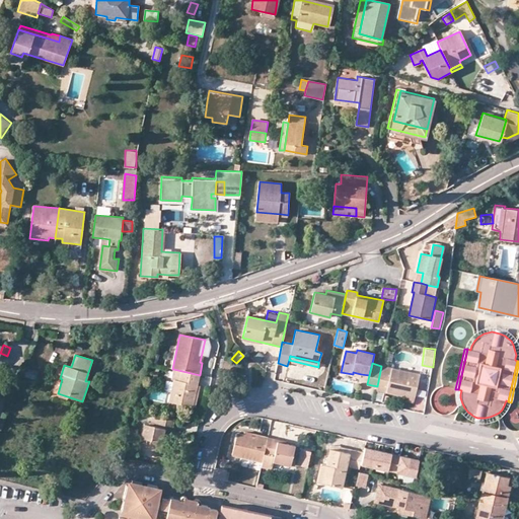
[(377,386),(376,390),(401,395),(402,394),(415,396),(420,374),(381,366),(377,386)]
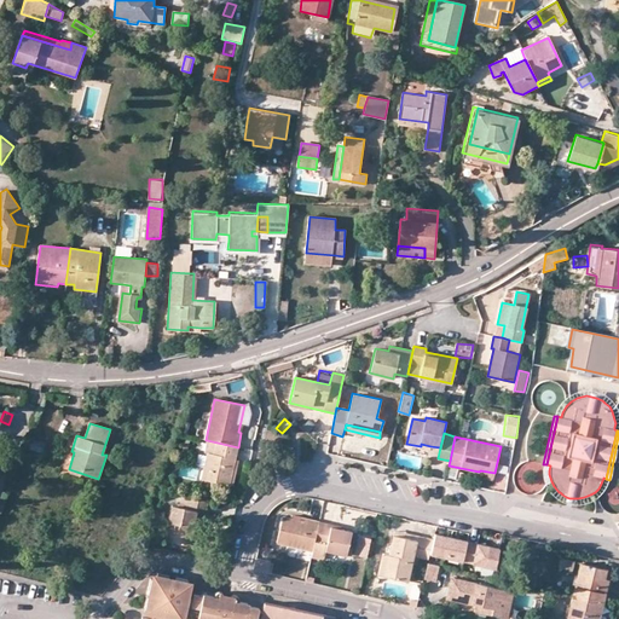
[(42,453),(45,443),(29,439),(27,450),(42,453)]
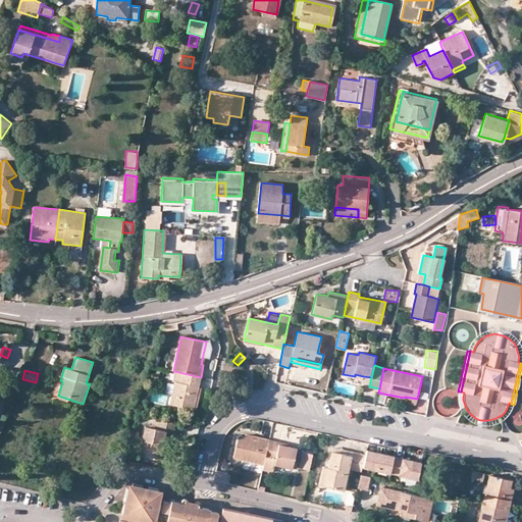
[(172,381),(174,382),(170,404),(193,409),(198,387),(201,377),(174,371),(172,381)]
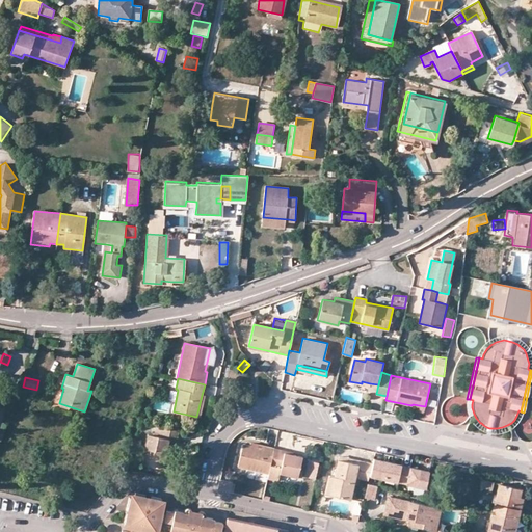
[(423,414),(425,406),(413,404),(411,405),(410,410),(423,414)]
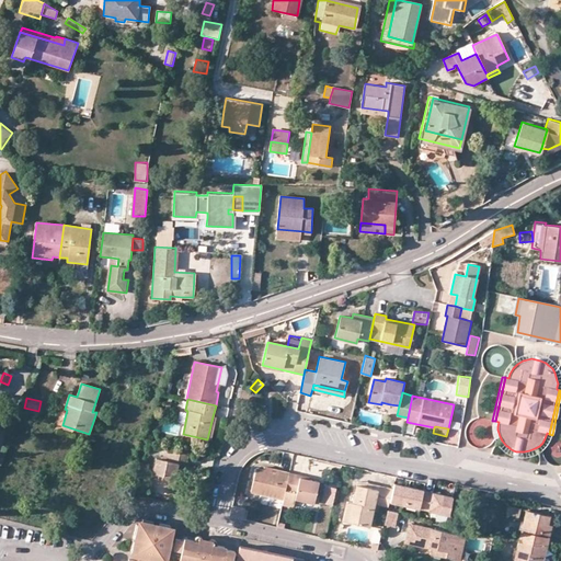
[(162,459),(156,458),(148,490),(171,494),(175,480),(179,464),(181,465),(185,465),(189,453),(165,447),(162,459)]
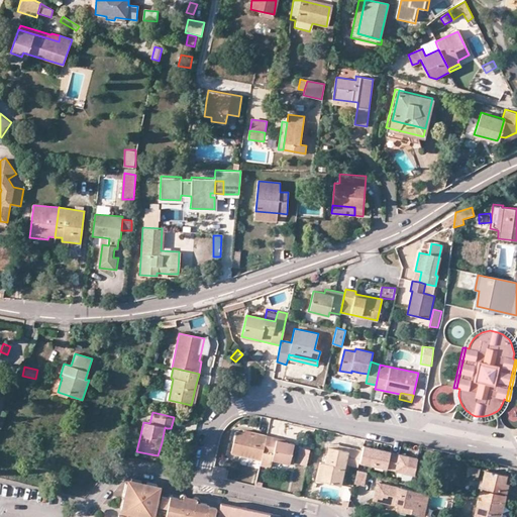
[(235,431),(231,452),(261,459),(266,435),(242,430),(241,432),(235,431)]
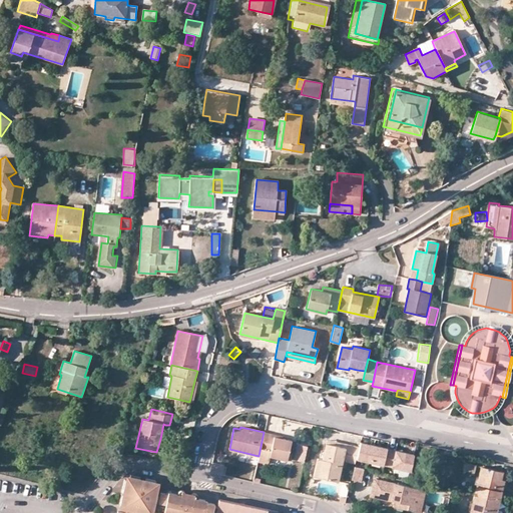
[(287,460),(291,441),(273,437),(273,435),(264,432),(259,456),(258,462),(268,464),(270,456),(287,460)]
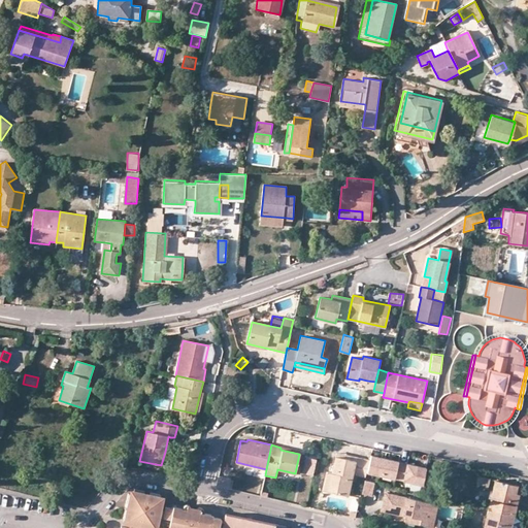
[(302,472),(312,474),(316,457),(304,456),(302,472)]
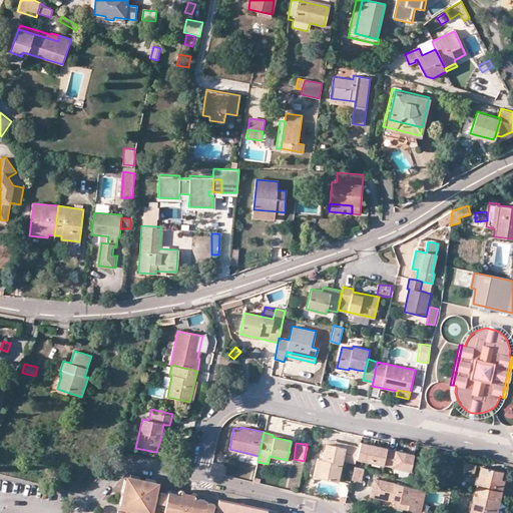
[(336,446),(326,443),(323,460),(318,458),(314,476),(337,481),(342,460),(345,448),(336,446)]
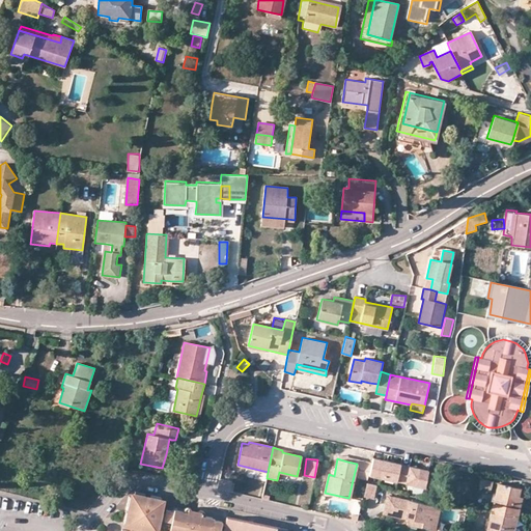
[(358,458),(357,464),(354,476),(367,479),(371,463),(358,458)]
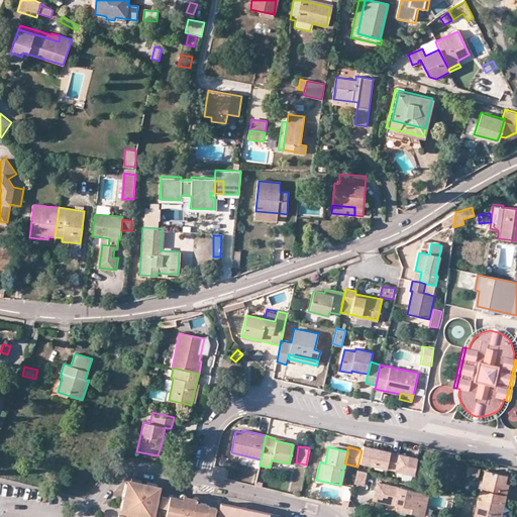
[(223,478),(225,467),(213,464),(211,475),(223,478)]
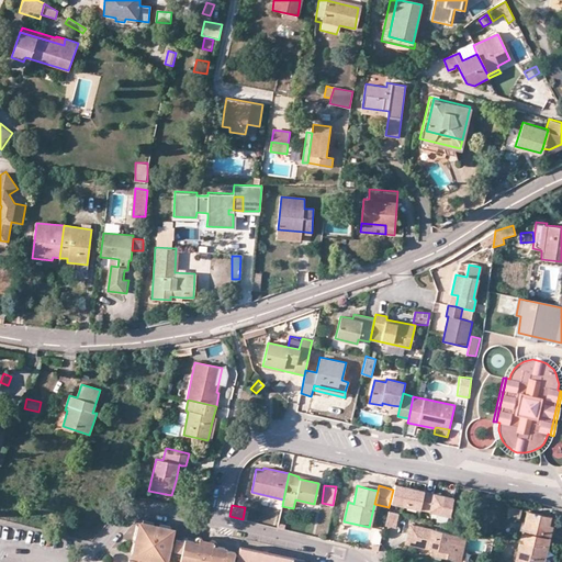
[(510,508),(508,517),(518,520),(520,510),(510,508)]
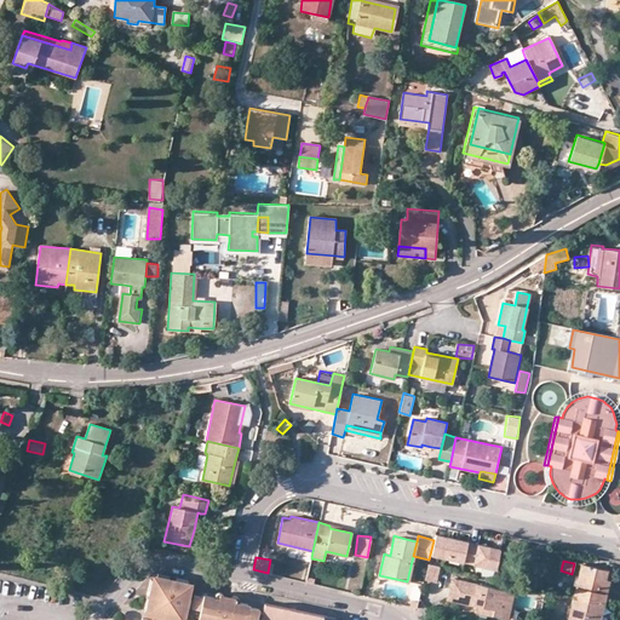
[(429,564),(425,579),(436,581),(438,567),(429,564)]
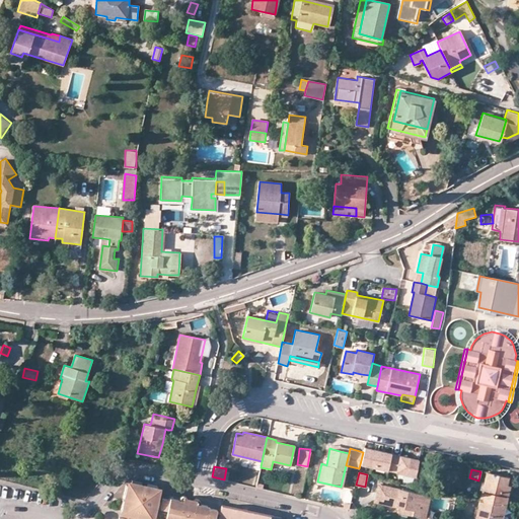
[(508,478),(487,472),(480,499),(505,505),(507,497),(504,496),(506,487),(508,478)]
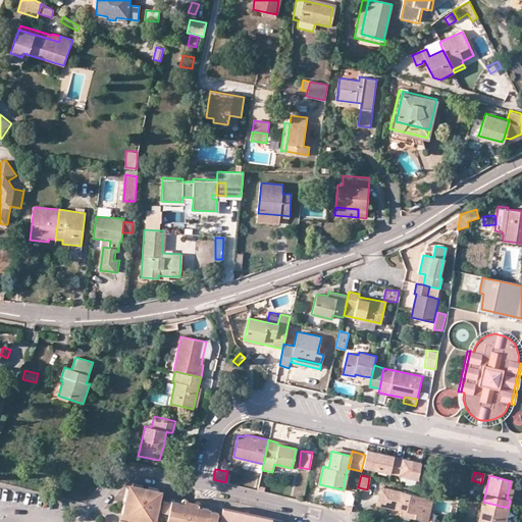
[(163,501),(162,506),(159,505),(161,496),(155,494),(156,489),(133,484),(132,489),(126,488),(121,512),(126,514),(125,519),(140,521),(284,521),(282,521),(283,520),(223,507),(223,504),(222,504),(219,506),(212,511),(210,511),(209,509),(198,506),(198,503),(192,502),(186,500),(185,503),(173,501),(170,503),(163,501)]
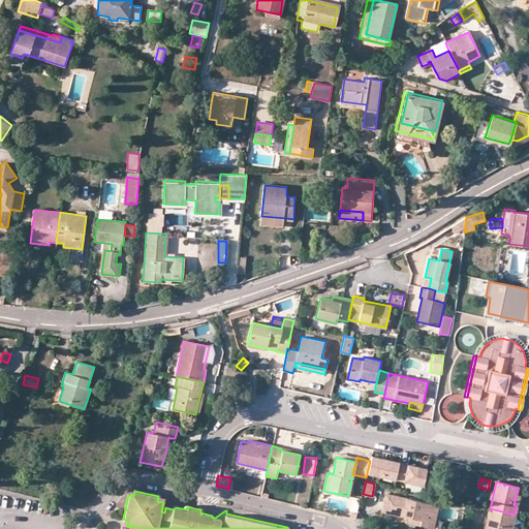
[(433,528),(438,505),(385,493),(381,510),(396,514),(406,517),(421,520),(419,525),(421,525),(433,528)]
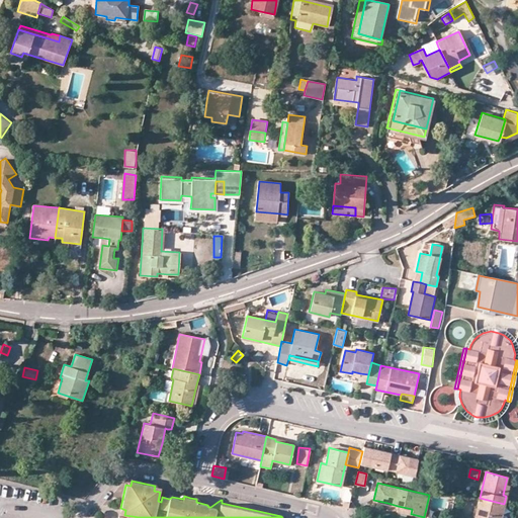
[(504,504),(480,498),(473,517),(497,517),(499,513),(502,513),(504,504)]
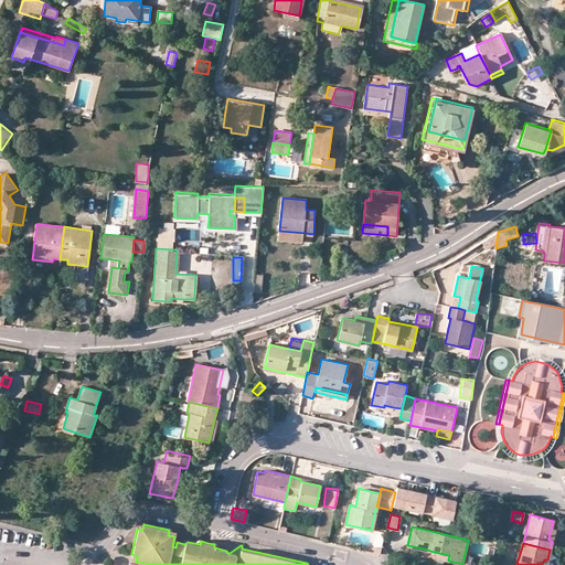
[(434,552),(432,556),(448,561),(449,555),(434,552)]
